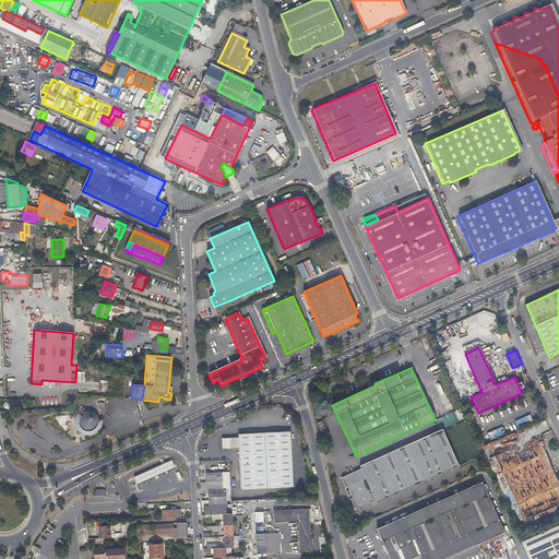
[(35,400),(20,400),(6,400),(6,405),(26,405),(26,409),(36,409),(35,400)]
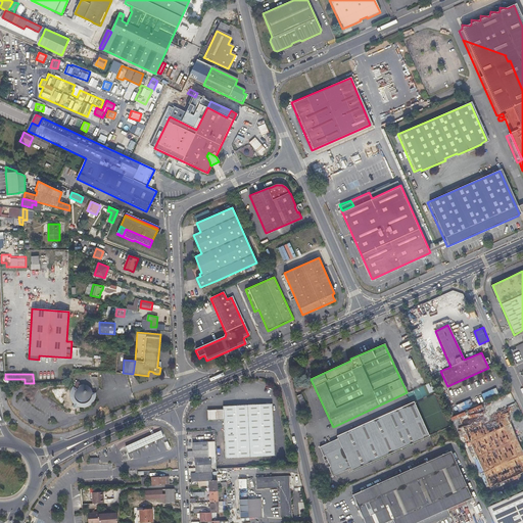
[(75,388),(74,387),(73,388),(72,389),(70,391),(69,393),(69,395),(69,397),(70,400),(70,401),(73,402),(74,405),(72,407),(75,409),(77,407),(78,407),(80,408),(82,408),(84,408),(86,407),(87,407),(89,406),(90,405),(91,403),(88,399),(89,398),(90,397),(90,396),(90,394),(92,393),(91,391),(91,390),(90,390),(89,388),(88,387),(87,386),(85,386),(83,385),(81,385),(80,386),(79,382),(75,382),(75,388)]
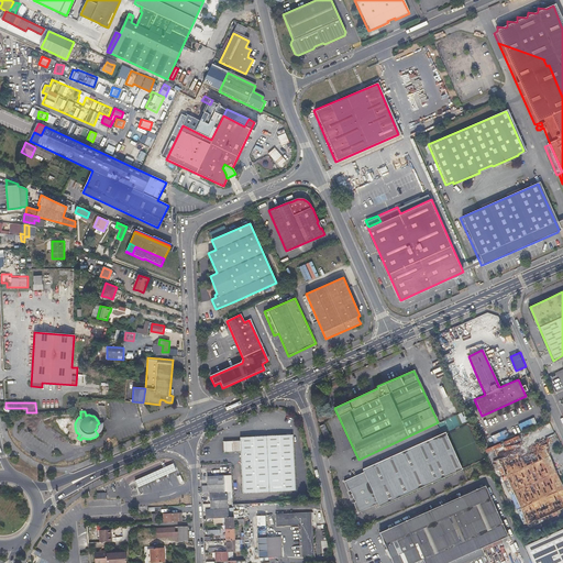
[(364,473),(344,483),(349,492),(350,492),(352,496),(353,498),(355,503),(354,504),(359,514),(378,505),(379,508),(462,470),(445,432),(363,471),(364,473)]
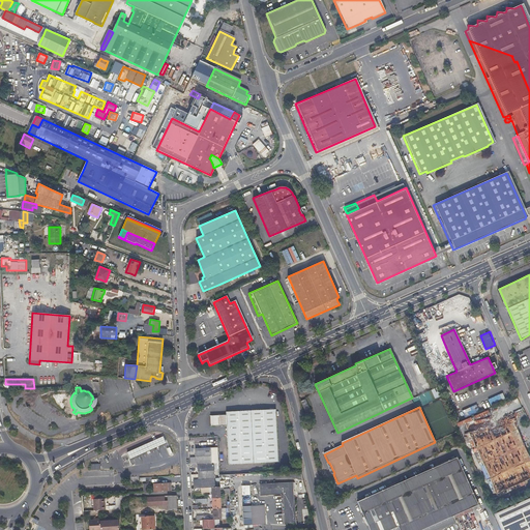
[(225,412),(225,413),(225,415),(208,416),(209,427),(226,425),(228,465),(277,462),(274,408),(225,412)]
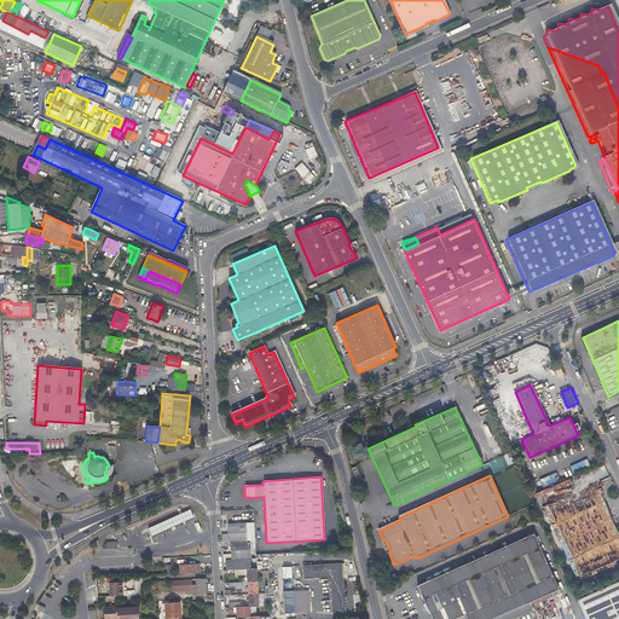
[(618,559),(618,537),(611,520),(595,484),(548,507),(579,578),(618,559)]
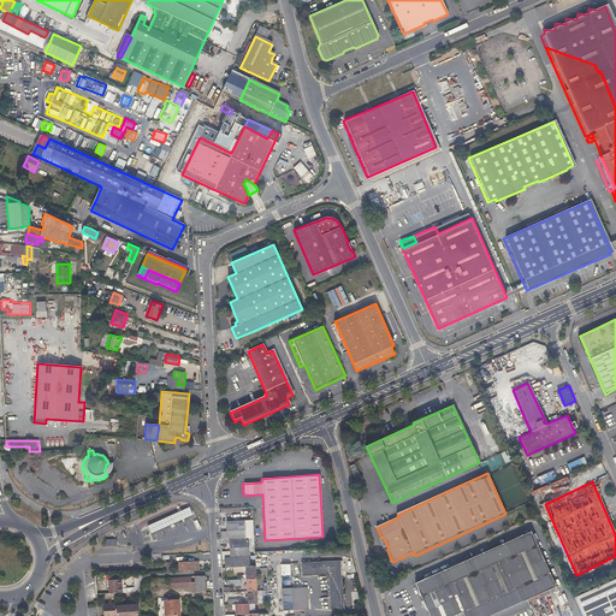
[(184,510),(171,516),(175,523),(188,519),(184,510)]
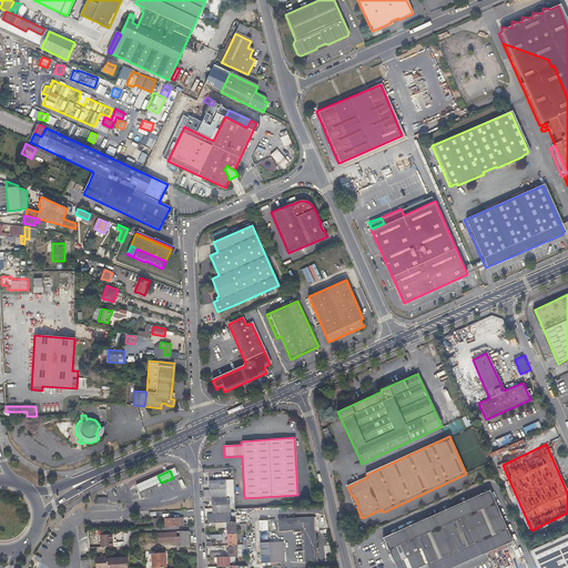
[(158,475),(154,477),(158,485),(160,489),(163,488),(161,483),(158,476),(158,475)]
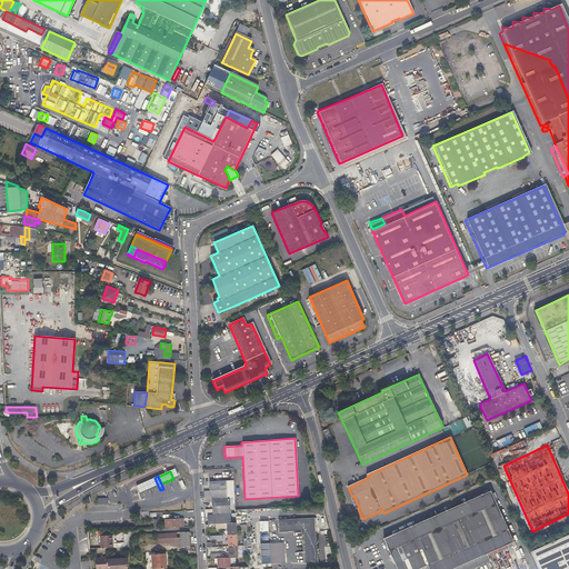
[(158,486),(155,478),(142,483),(146,491),(158,486)]
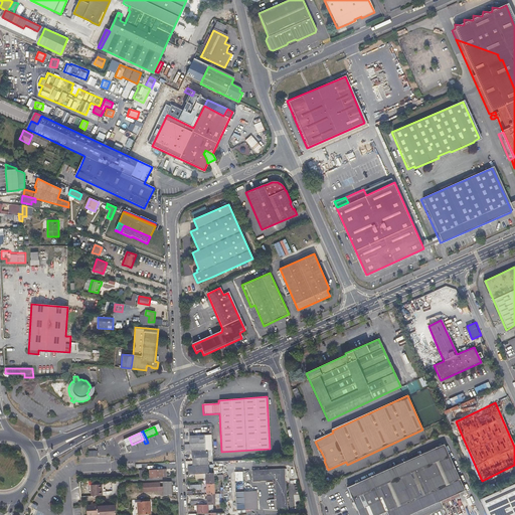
[(192,450),(192,459),(192,465),(188,466),(188,474),(202,473),(206,473),(213,472),(213,470),(209,470),(209,468),(208,468),(207,450),(205,450),(204,435),(189,436),(190,450),(192,450)]
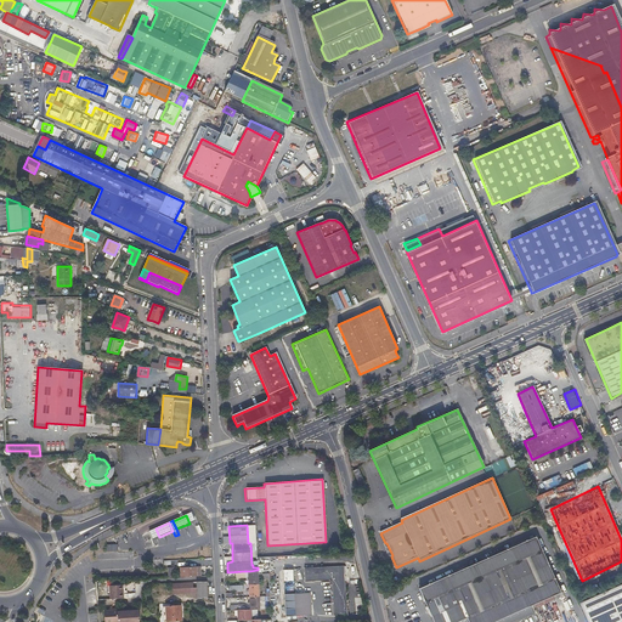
[(433,621),(458,621),(465,618),(467,621),(493,621),(560,593),(535,537),(418,591),(433,621)]
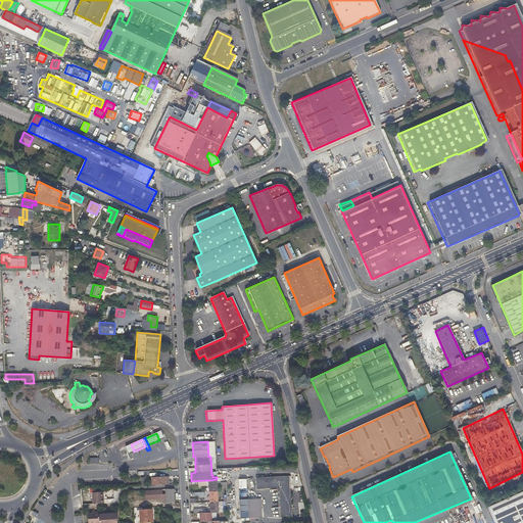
[(270,517),(281,516),(292,516),(290,475),(255,477),(256,488),(268,487),(270,517)]
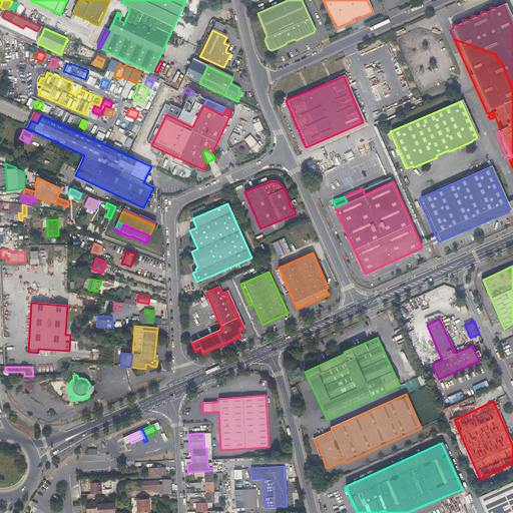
[(149,475),(162,475),(162,467),(149,467),(149,475)]
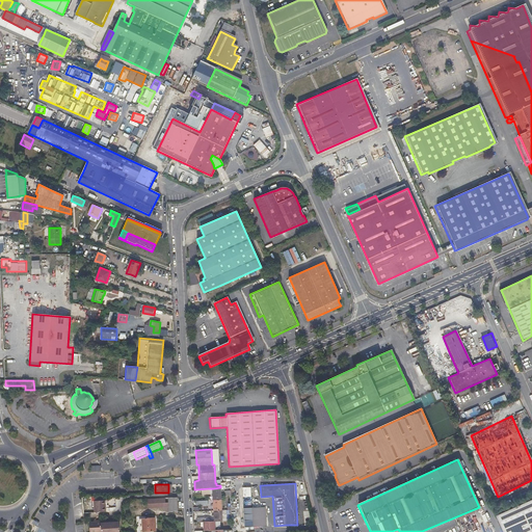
[(220,490),(220,487),(213,488),(213,491),(211,493),(211,496),(214,496),(214,499),(220,499),(220,495),(220,490)]
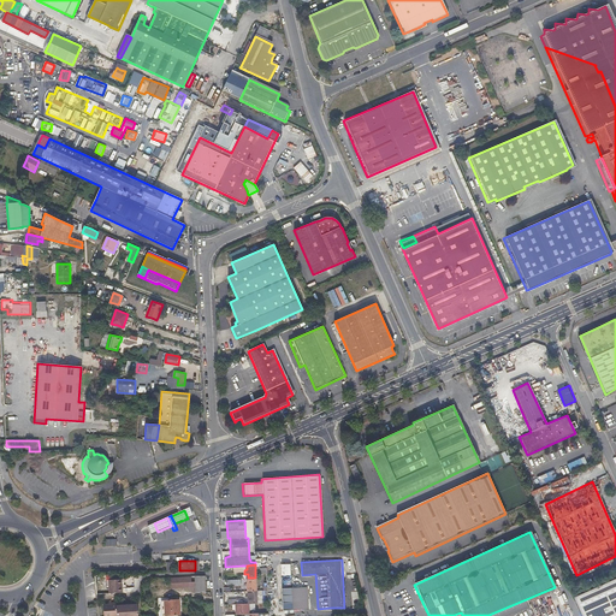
[(282,576),(292,575),(291,564),(282,564),(282,576)]
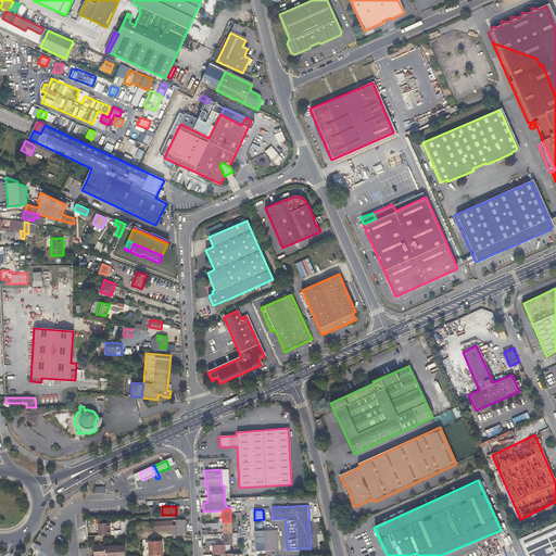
[(98,523),(98,529),(99,535),(110,534),(109,522),(106,522),(106,518),(99,519),(100,522),(98,523)]
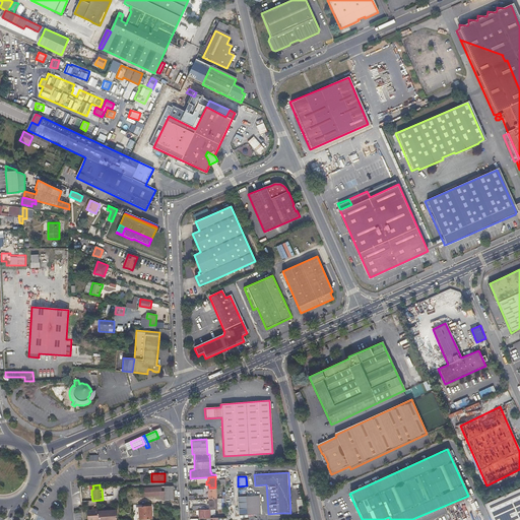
[(158,494),(158,490),(158,485),(143,486),(144,495),(158,494)]
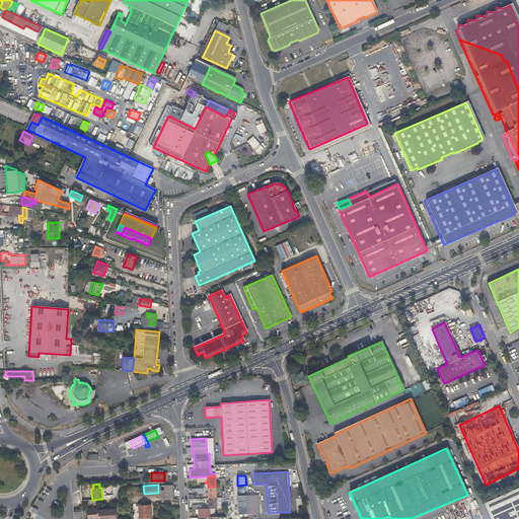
[(172,486),(168,485),(163,485),(164,499),(173,499),(172,486)]
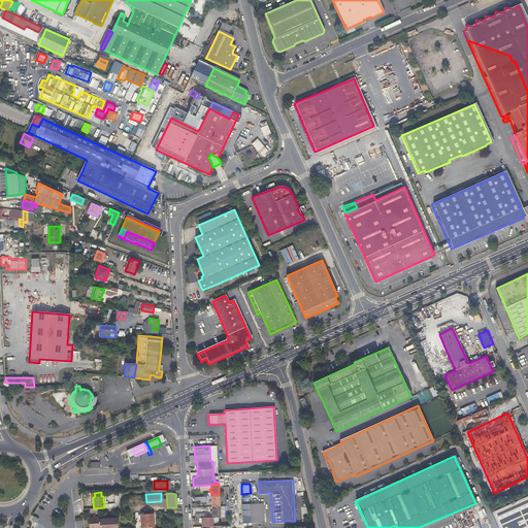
[(527,527),(527,501),(513,509),(518,521),(521,527),(527,527)]
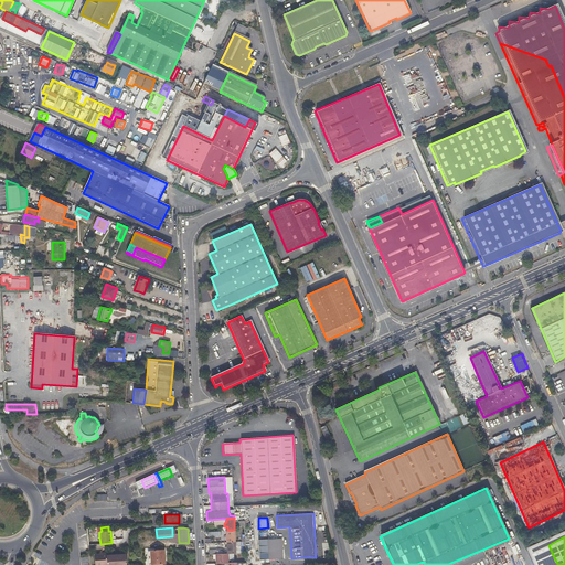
[(260,560),(284,560),(284,539),(259,540),(260,560)]
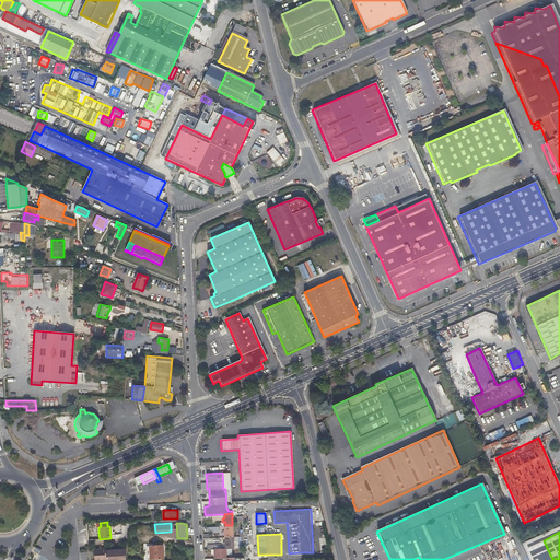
[(243,536),(233,536),(233,537),(225,537),(226,548),(243,547),(243,536)]
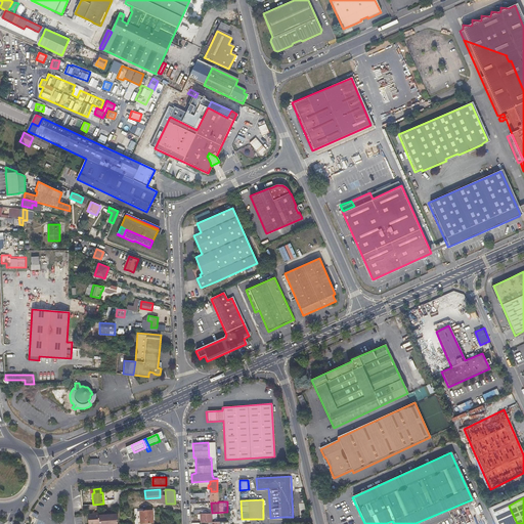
[(139,519),(139,523),(153,522),(151,510),(137,510),(137,519),(139,519)]
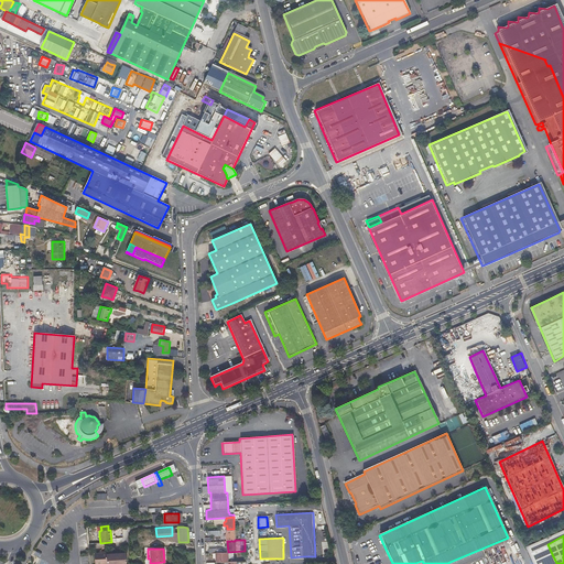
[(94,553),(94,557),(94,560),(94,563),(106,563),(106,554),(106,552),(94,553)]
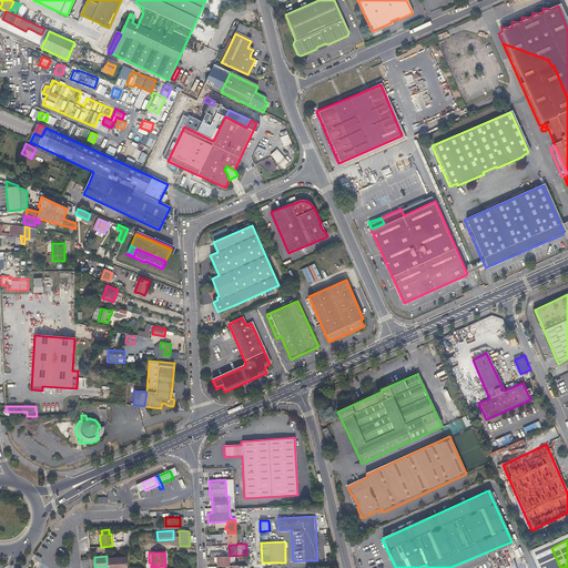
[(117,567),(117,556),(112,556),(112,558),(110,558),(107,558),(107,567),(117,567)]
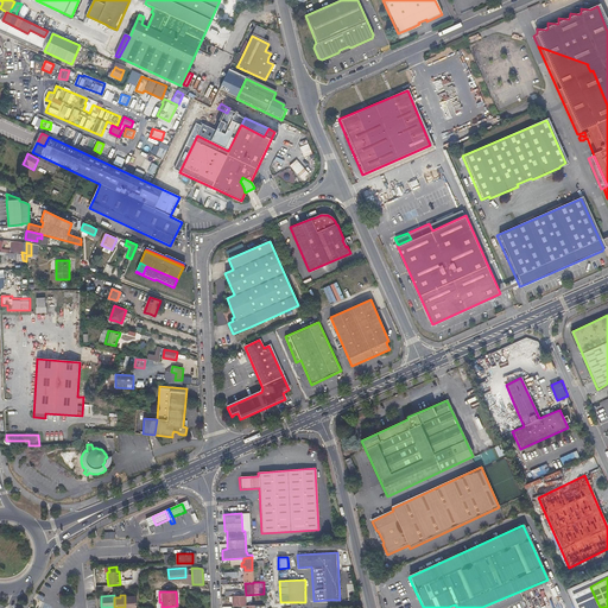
[(135,607),(135,596),(131,596),(128,596),(128,595),(125,595),(125,607),(135,607)]
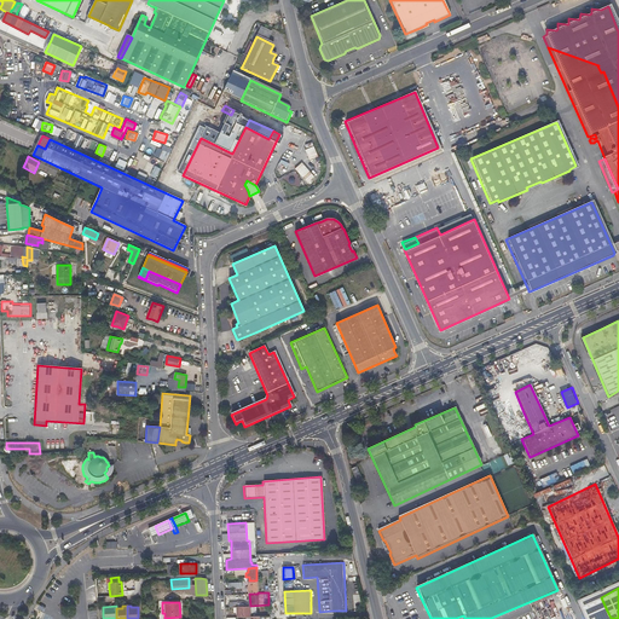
[(246,606),(236,607),(237,617),(250,617),(249,606),(246,606)]
